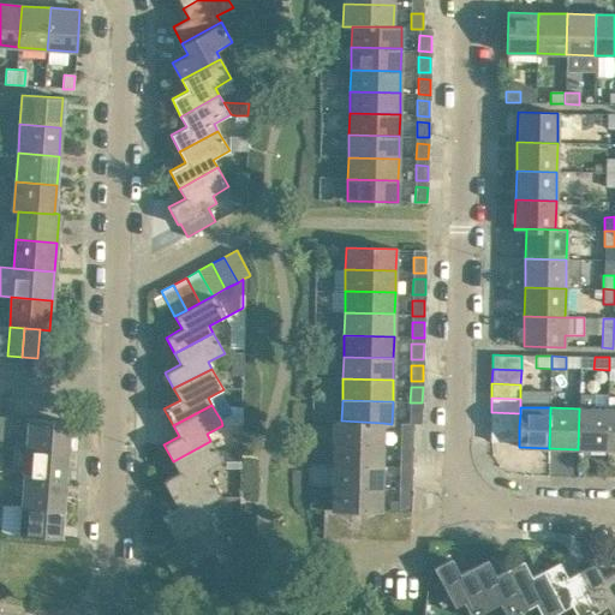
[(422,424),(422,408),(410,408),(410,424),(413,424),(422,424)]
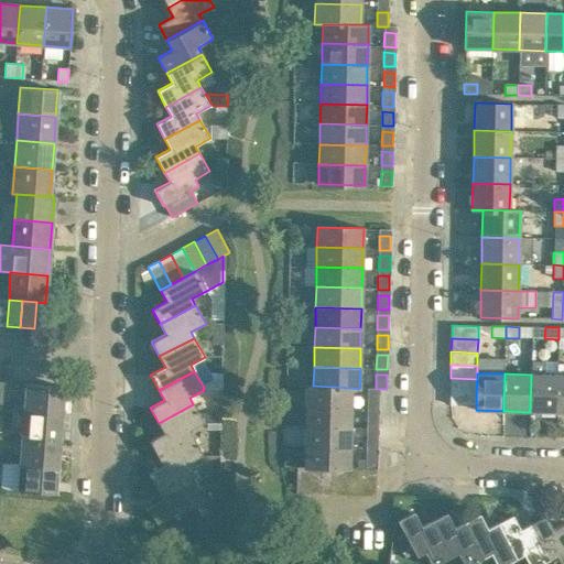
[(556,412),(557,375),(531,375),(530,412),(556,412)]
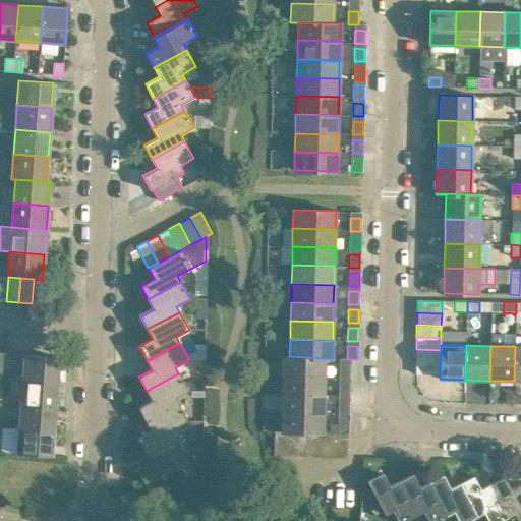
[(205,347),(187,356),(188,360),(204,360),(205,347)]
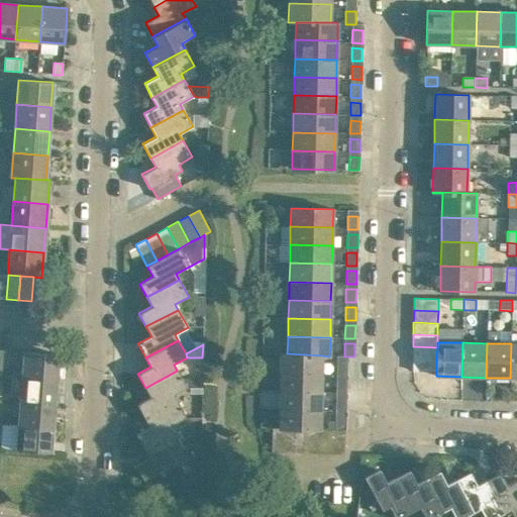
[(413,346),(413,358),(436,358),(437,347),(413,346)]
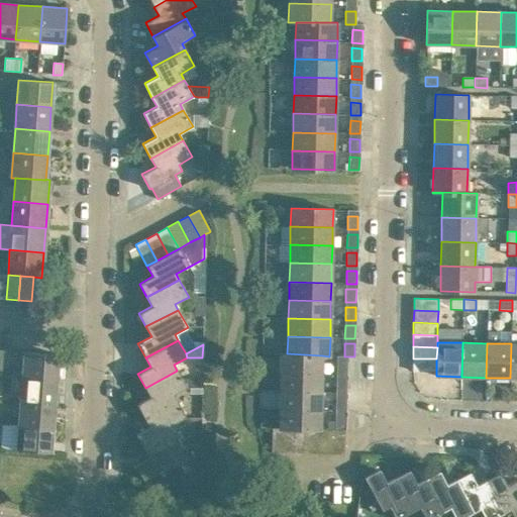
[(59,354),(24,352),(22,377),(57,379),(59,354)]
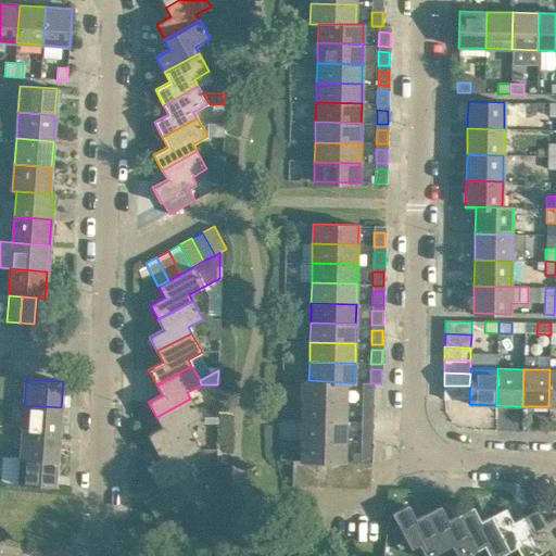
[(301,402),(346,403),(346,382),(308,380),(301,380),(301,402)]
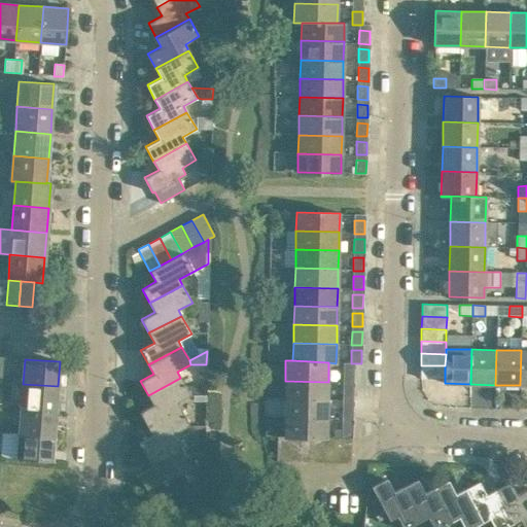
[(445,379),(445,365),(421,365),(420,378),(445,379)]
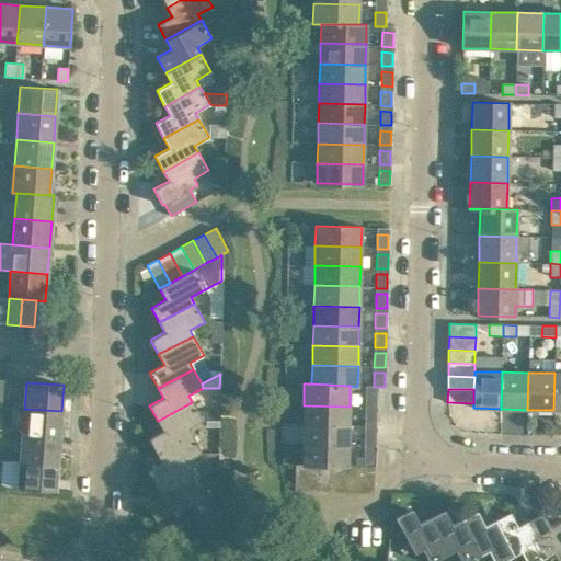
[(365,407),(376,407),(377,393),(366,392),(365,407)]
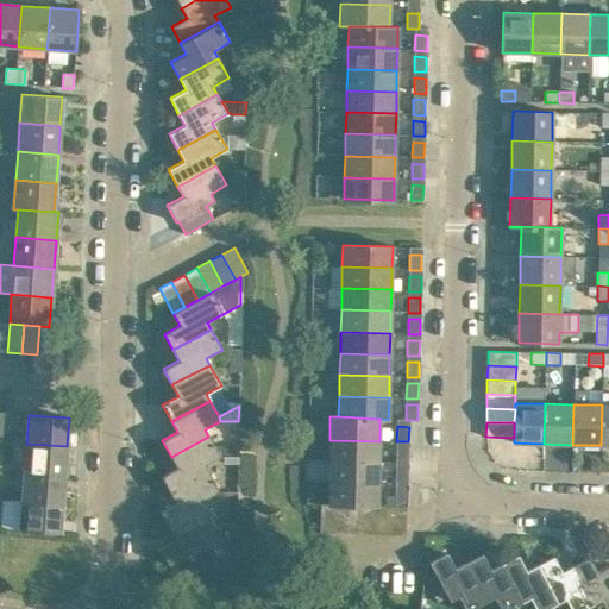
[(220,456),(208,437),(171,457),(176,468),(161,476),(170,493),(208,472),(205,465),(220,456)]
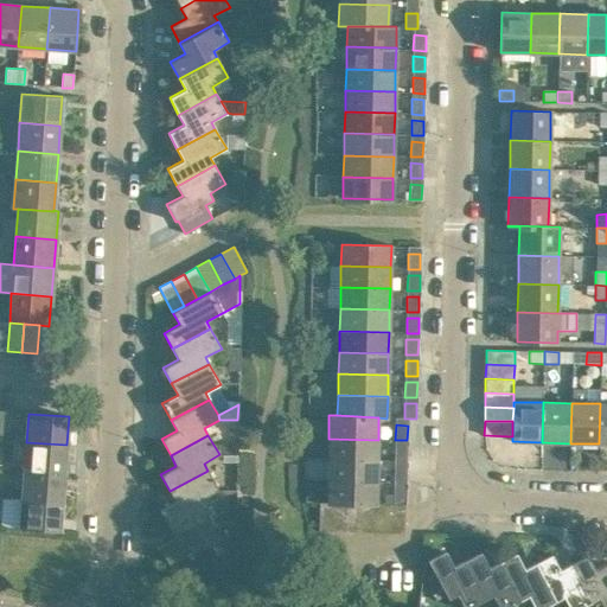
[(327,460),(377,461),(378,440),(328,439),(327,460)]
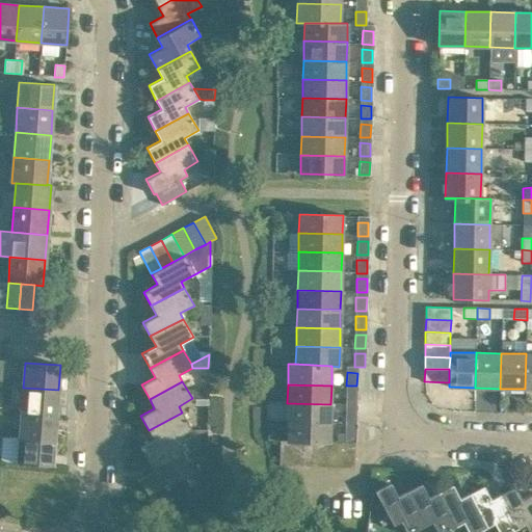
[(56,416),(58,390),(23,388),(21,413),(56,416)]
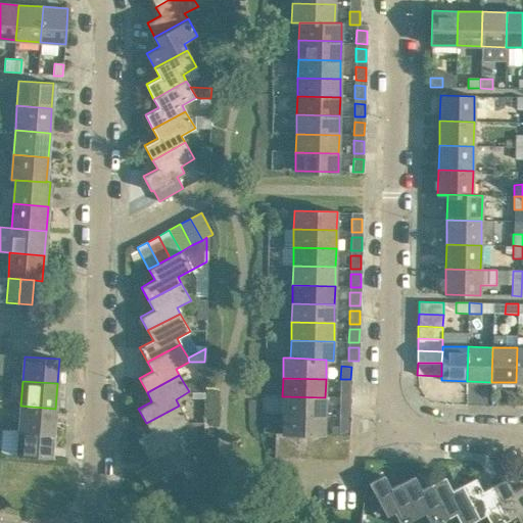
[(340,397),(350,398),(350,385),(340,384),(340,397)]
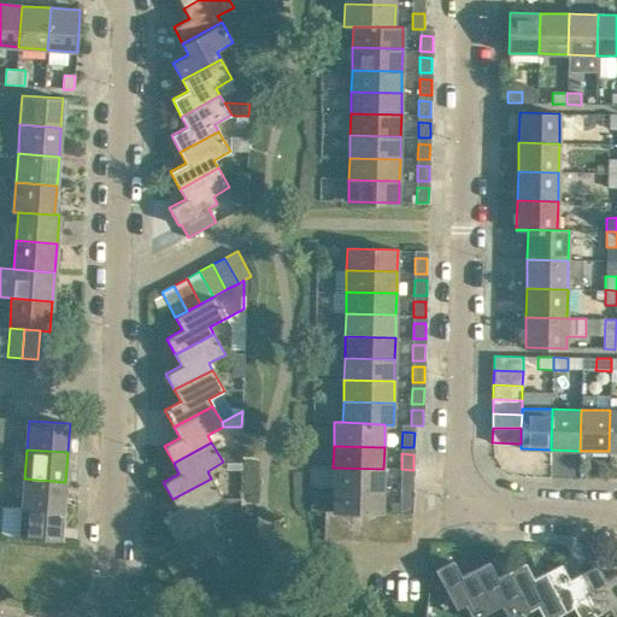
[(333,489),(383,491),(383,469),(333,468),(333,489)]
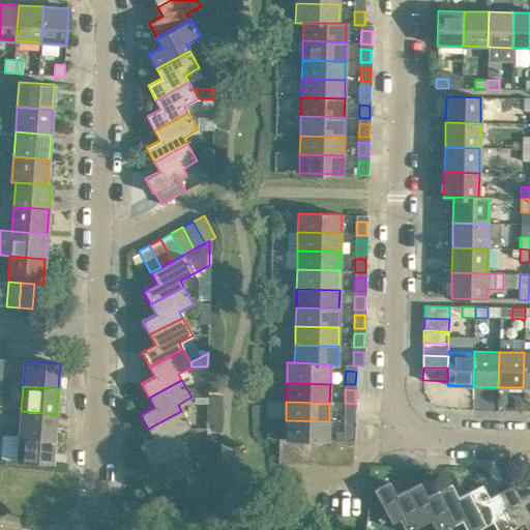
[(344,421),(354,421),(355,409),(345,408),(344,421)]
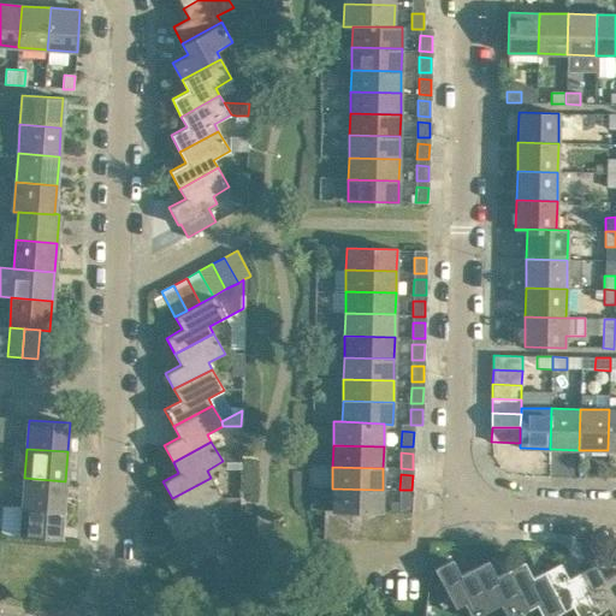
[(65,481),(24,478),(22,507),(63,510),(65,481)]
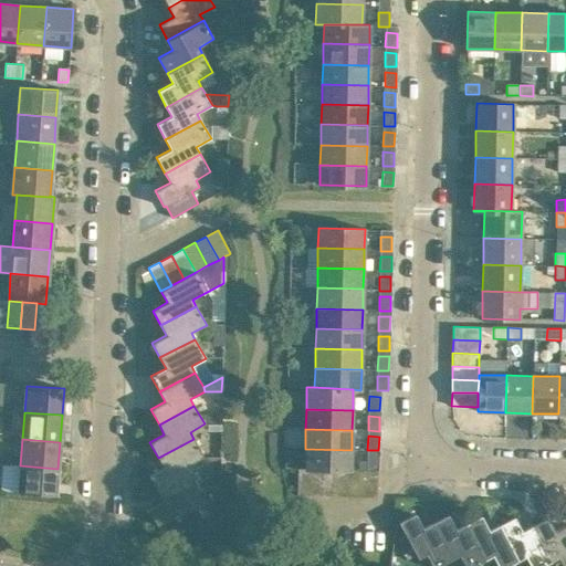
[(149,475),(157,491),(192,471),(189,464),(203,457),(194,439),(158,458),(164,468),(149,475)]
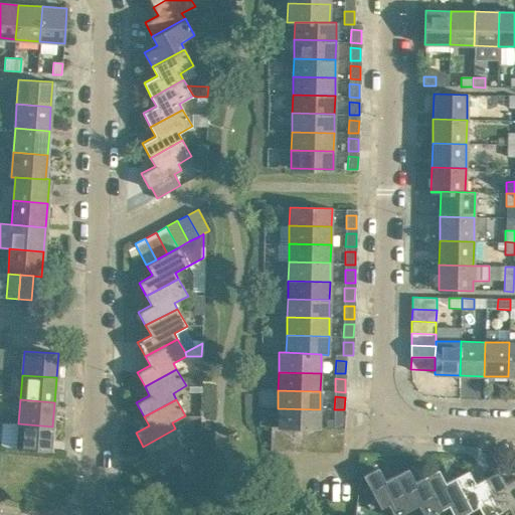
[(308,427),(319,427),(320,409),(278,408),(277,426),(284,426),(296,426),(308,427)]
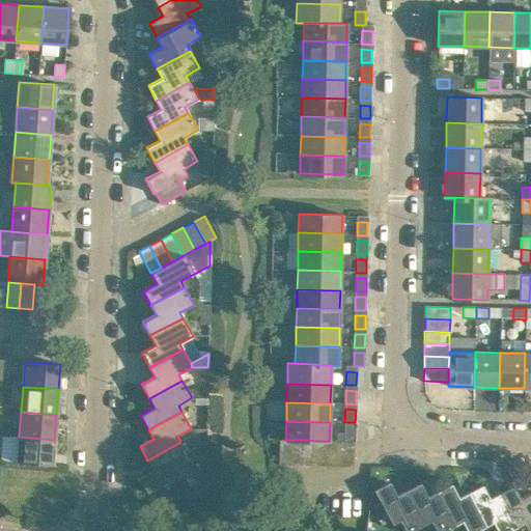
[(344,441),(342,441),(341,467),(354,467),(354,442),(355,442),(355,428),(344,427),(344,441)]
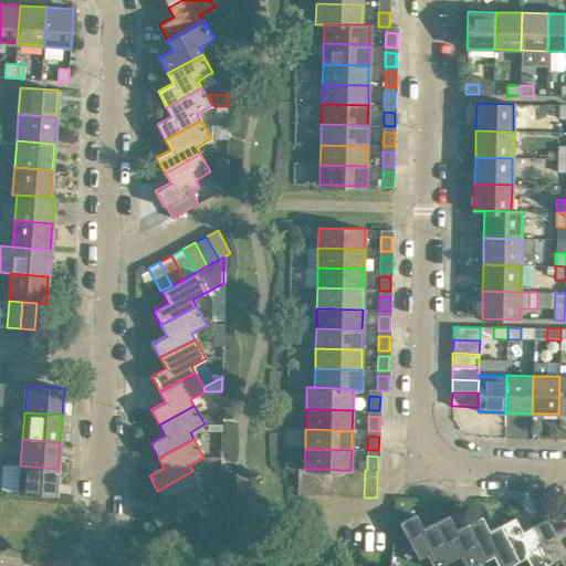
[(55,495),(58,469),(20,465),(18,492),(55,495)]
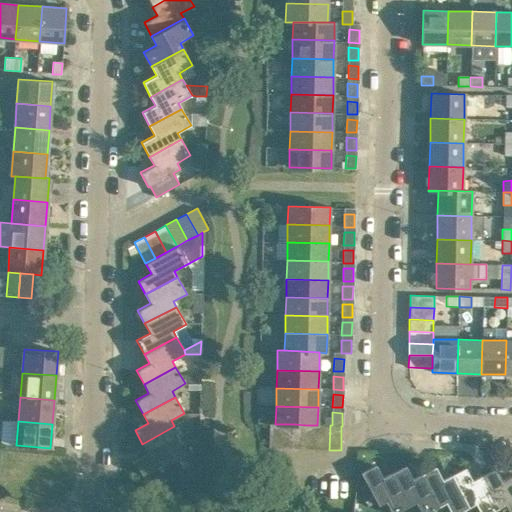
[(275,424),(269,424),(269,448),(281,448),(282,424),(275,424)]
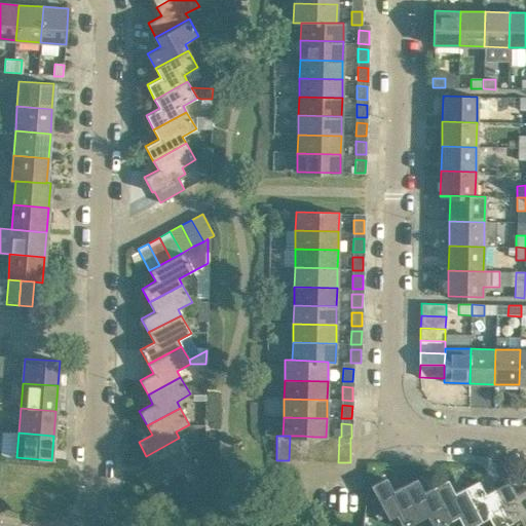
[(302,436),(290,436),(289,460),(301,461),(302,436)]
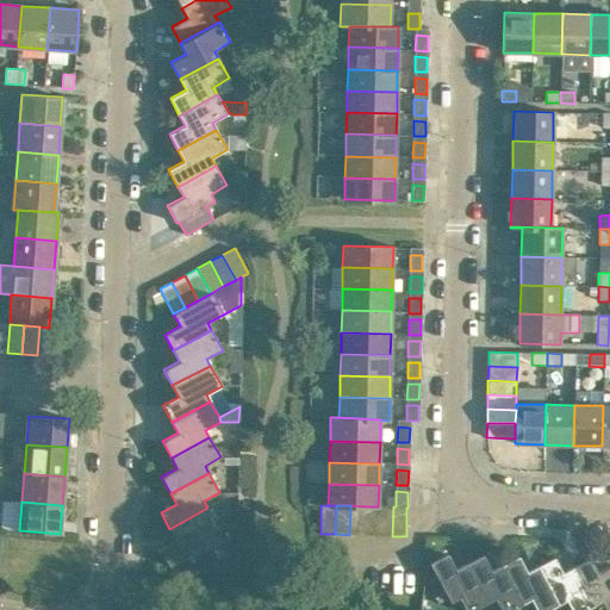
[(363,535),(365,506),(350,505),(349,535),(363,535)]
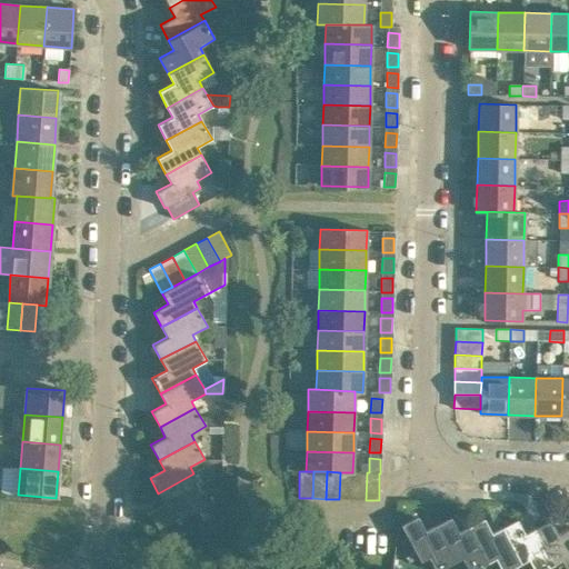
[(352,499),(352,472),(340,472),(339,499),(352,499)]
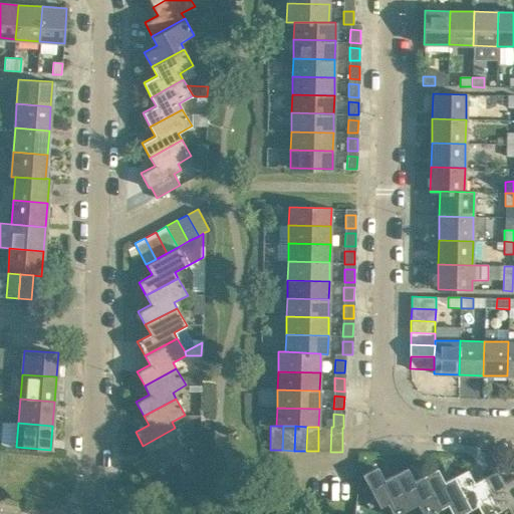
[(330,452),(331,427),(318,427),(318,451),(330,452)]
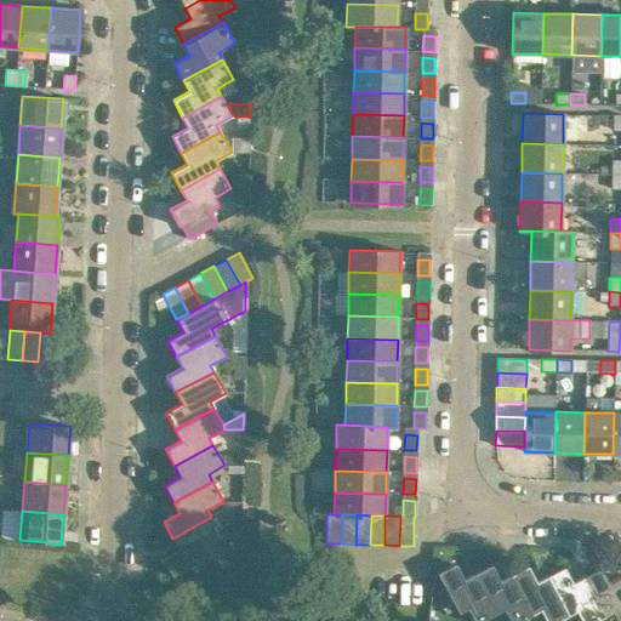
[(223,537),(211,517),(172,539),(178,550),(163,558),(172,575),(211,554),(206,546),(223,537)]
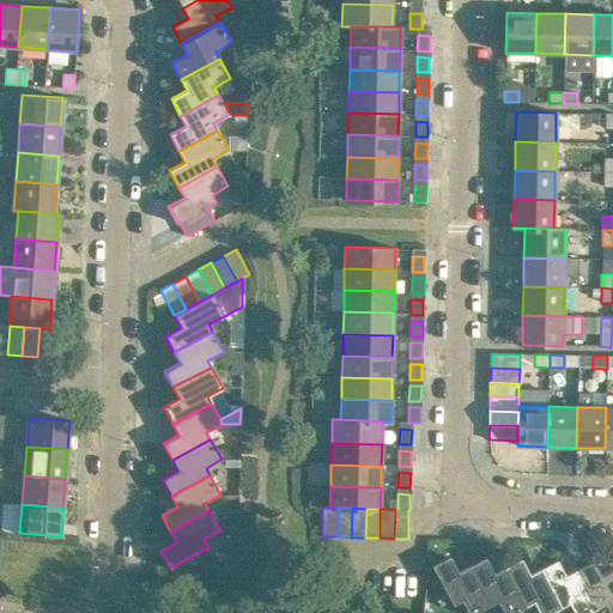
[(449,557),(432,566),(453,605),(461,600),(467,612),(474,612),(490,605),(469,566),(459,572),(449,557)]
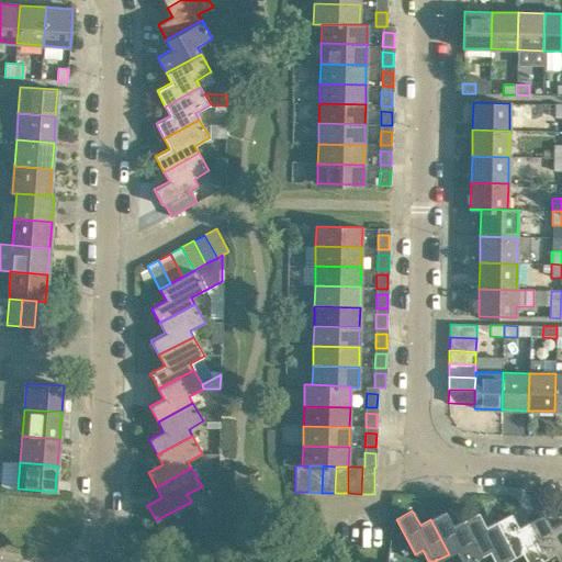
[(430,519),(449,554),(456,551),(460,561),(470,561),(482,555),(463,520),(452,526),(445,512),(430,519)]
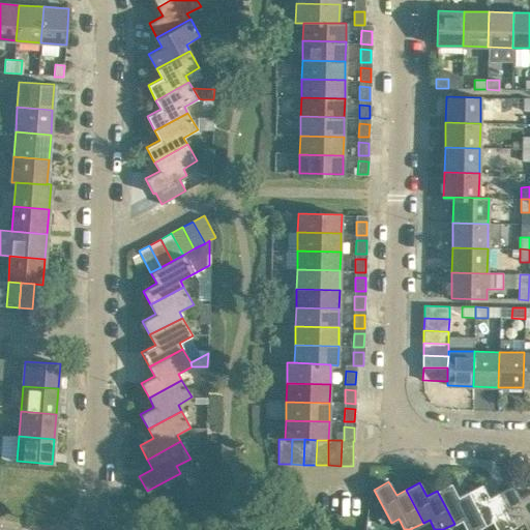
[(437,491),(454,524),(461,521),(465,529),(475,529),(486,525),(468,491),(458,497),(450,482),(437,491)]
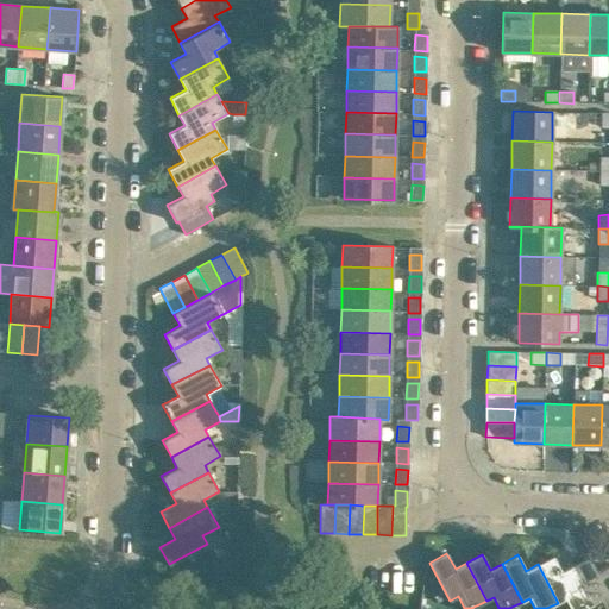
[(538,564),(558,603),(564,600),(569,608),(583,608),(594,604),(573,565),(562,571),(553,556),(538,564)]
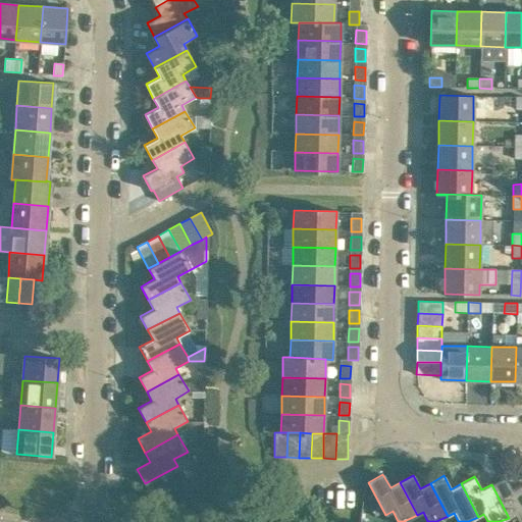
[(491,484),(509,518),(515,515),(518,521),(521,521),(521,484),(512,490),(505,477),(491,484)]
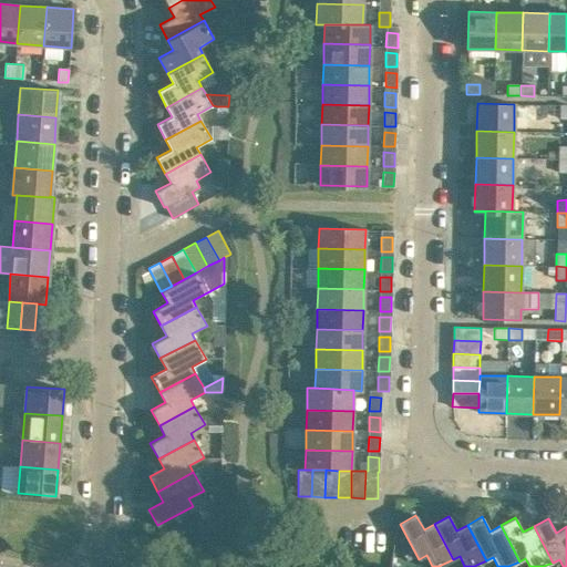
[(172,521),(171,532),(184,532),(185,521),(172,521)]
